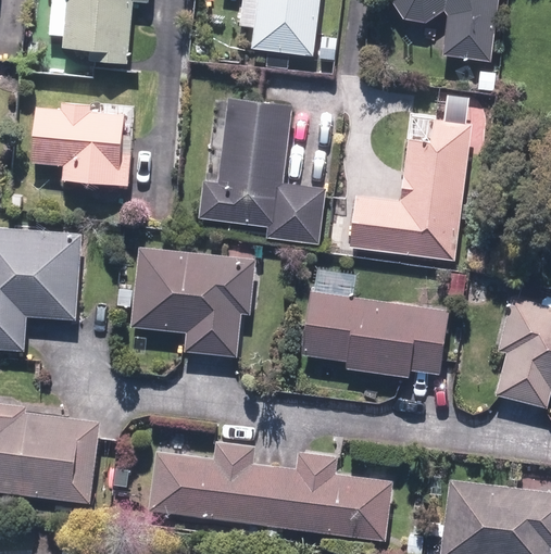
[(66,0),(61,47),(88,50),(87,60),(126,64),(134,2),(148,4),(148,0),(66,0)]
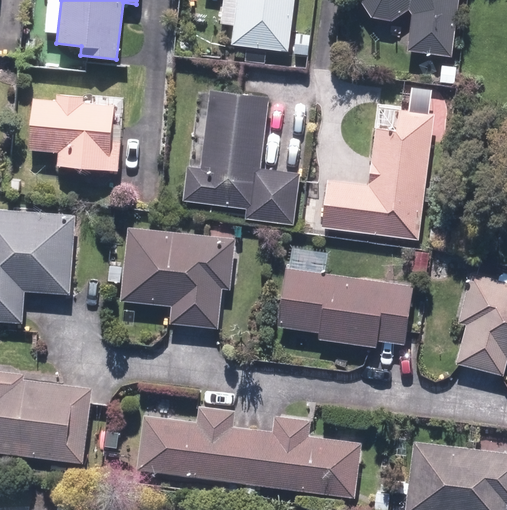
[(288,51),(294,0),(235,0),(231,44),(288,51)]
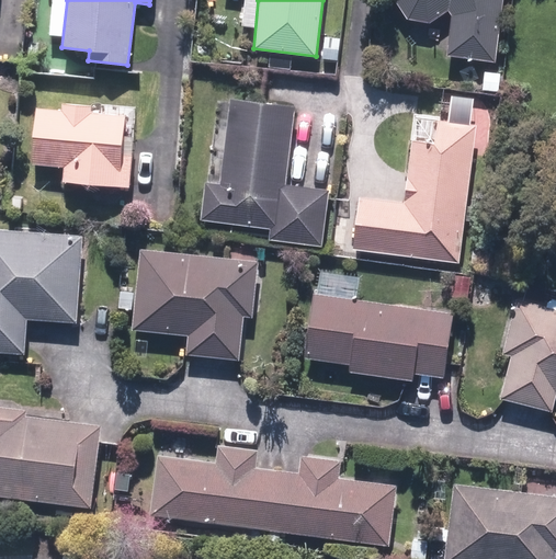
[(502,0),(392,0),(405,20),(429,23),(447,11),(450,16),(445,56),(496,63),(502,0)]
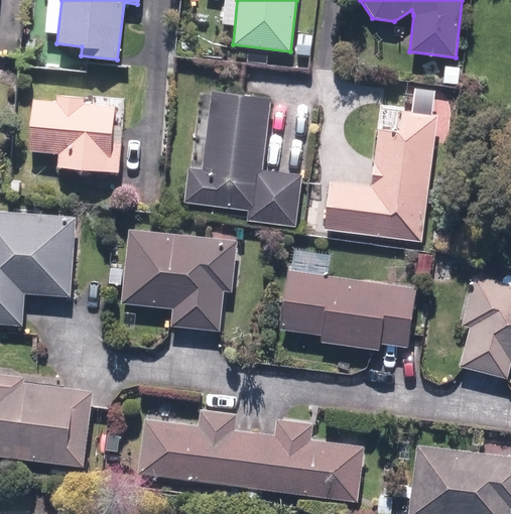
[(311,36),(296,34),(294,54),(308,56),(311,36)]
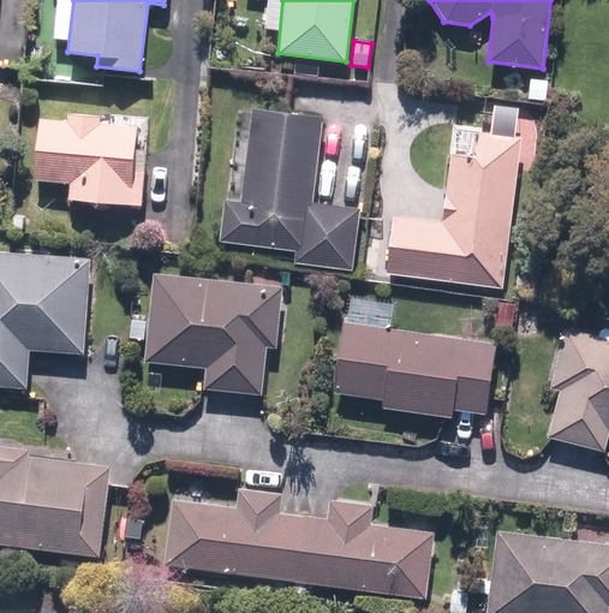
[(43,48),(31,47),(29,70),(41,71),(43,48)]
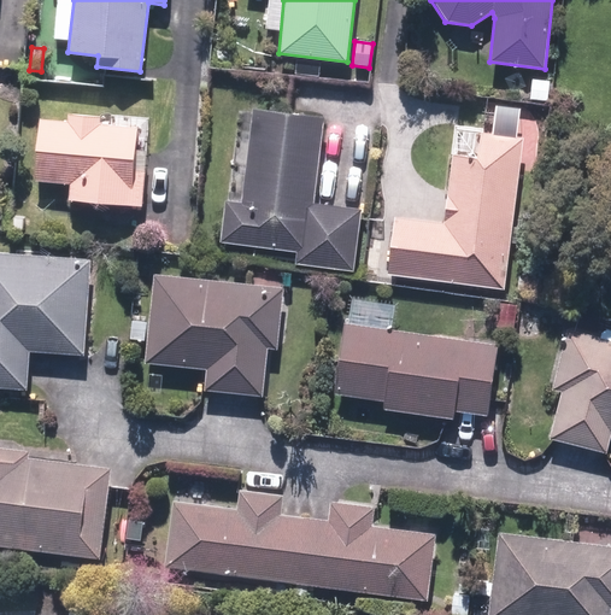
[(548,82),(530,80),(528,100),(546,103),(548,82)]
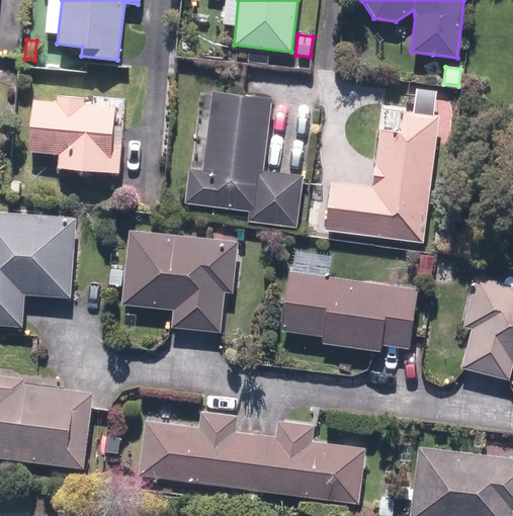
[(423,244),(440,115),(433,114),(436,90),(416,88),(413,111),(403,110),(400,132),(379,129),(371,185),(331,180),(324,231),(423,244)]
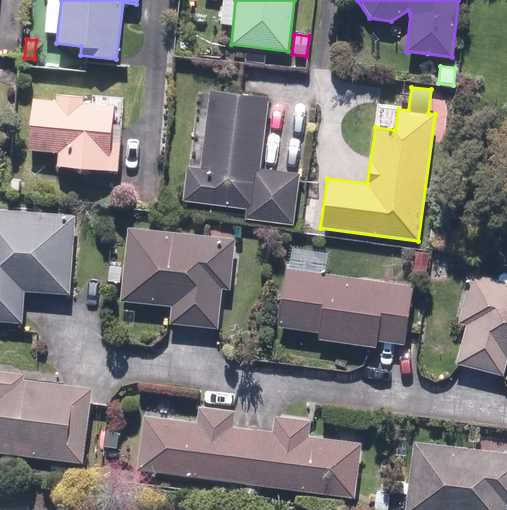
[(269,97),(209,89),(199,167),(186,165),(181,201),(243,210),(242,219),(293,226),(300,173),(260,168),(269,97)]
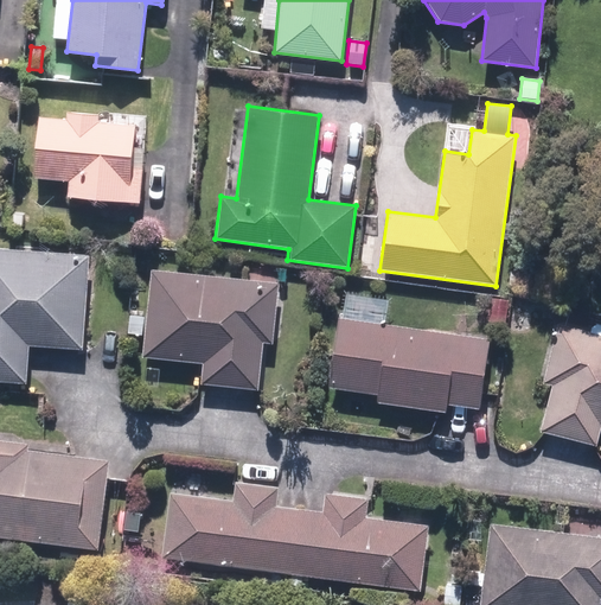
[(66,118),(39,115),(33,178),(68,180),(66,196),(140,203),(145,147),(134,146),(136,125),(98,121),(100,113),(68,110),(66,118)]
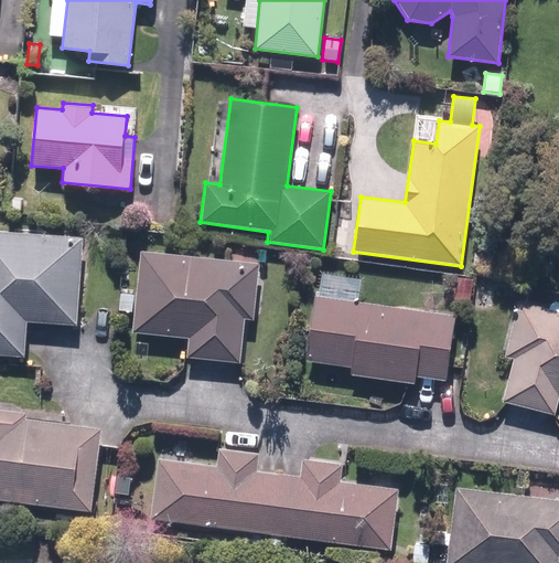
[(83,236),(0,230),(0,356),(25,358),(27,340),(28,321),(76,326),(83,236)]
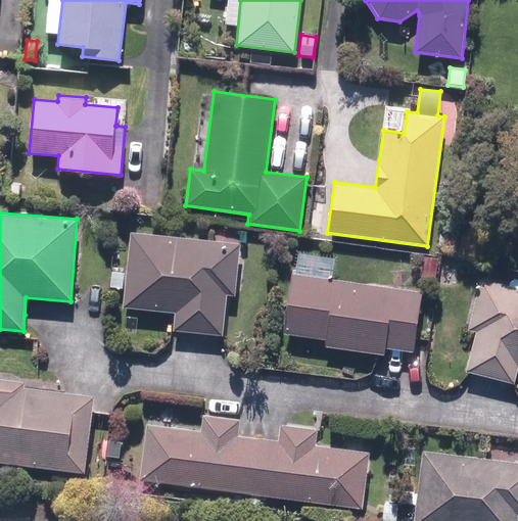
[(241,243),(130,230),(121,308),(173,314),(171,331),(196,334),(221,336),(226,294),(234,295),(241,243)]
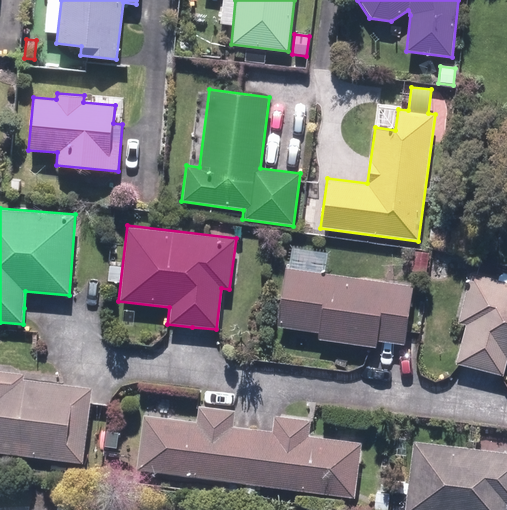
[(327,253),(291,247),(288,267),(285,267),(276,327),(317,334),(316,339),(376,349),(378,341),(393,343),(405,345),(415,287),(324,273),(327,253)]
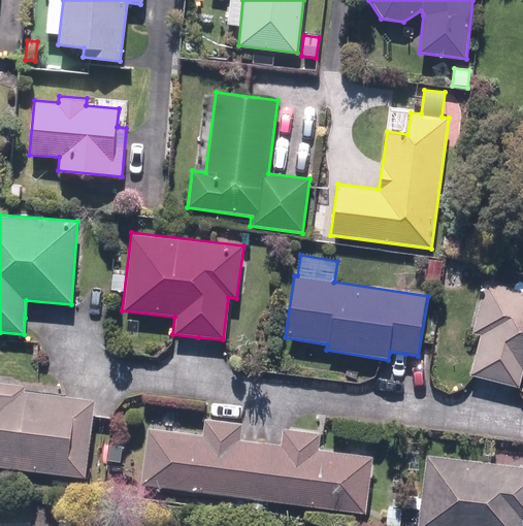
[(522,291),(485,282),(471,333),(479,334),(467,375),(491,382),(518,389),(522,370),(522,291)]
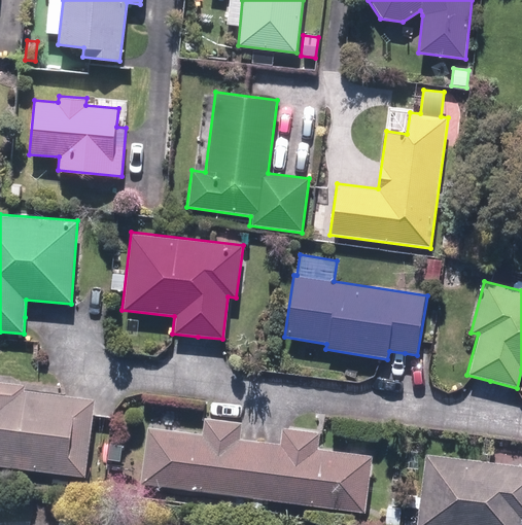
[(25,384),(0,381),(0,466),(84,478),(95,399),(79,397),(25,390),(25,384)]
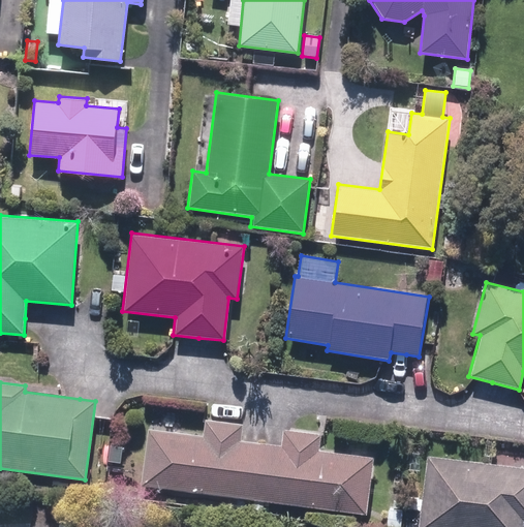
[(203,435),(148,428),(141,485),(367,515),(374,458),(318,450),(320,434),(282,429),(280,445),(259,442),(241,440),(244,424),(205,419),(203,435)]
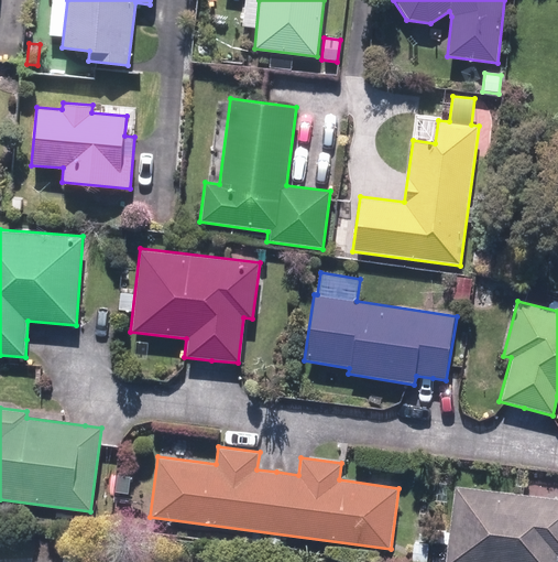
[(557,497),(453,485),(442,561),(556,561),(557,555),(557,497)]
